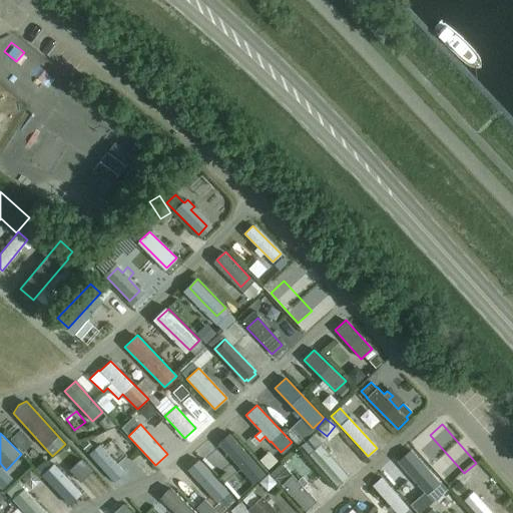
[(266,473),(229,433),(217,443),(253,484),(266,473)]
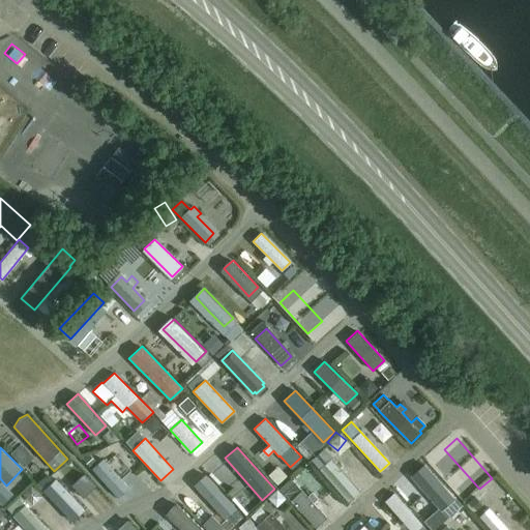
[(357,491),(323,452),(313,463),(346,501),(357,491)]
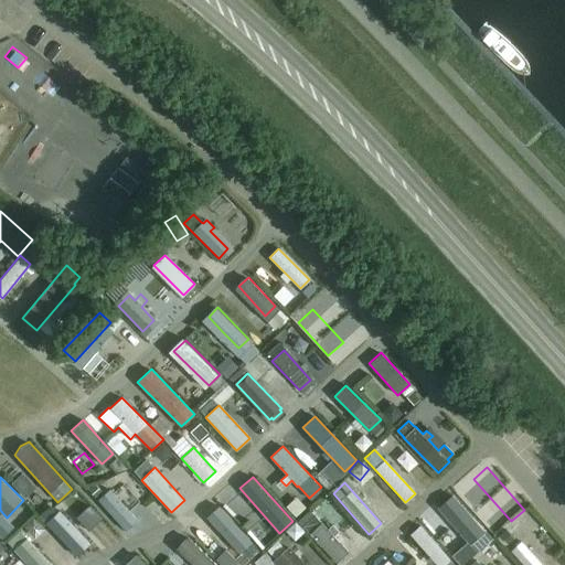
[(127,530),(137,521),(116,497),(119,493),(114,487),(109,490),(107,487),(97,496),(127,530)]
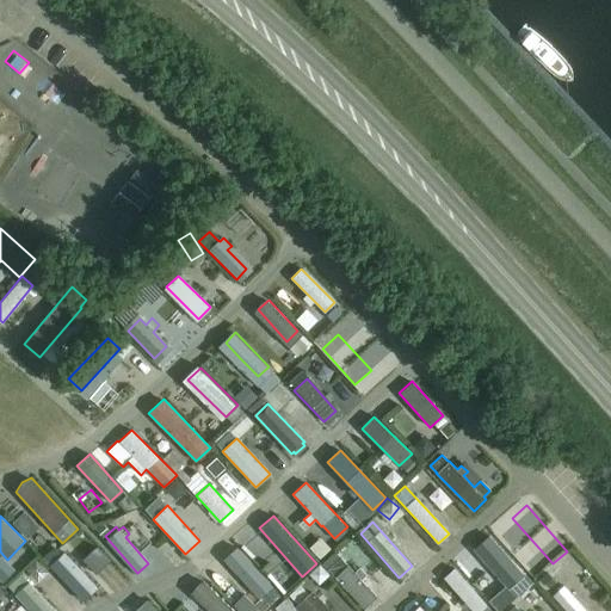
[(322,554),(329,538),(313,531),(307,545),(322,554)]
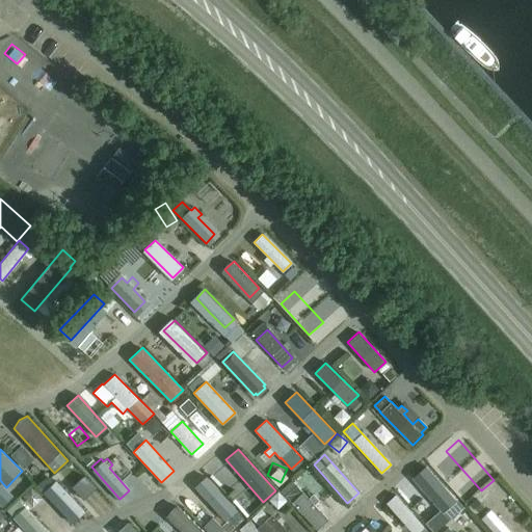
[(450,497),(424,468),(413,478),(427,494),(433,501),(440,507),(450,497)]
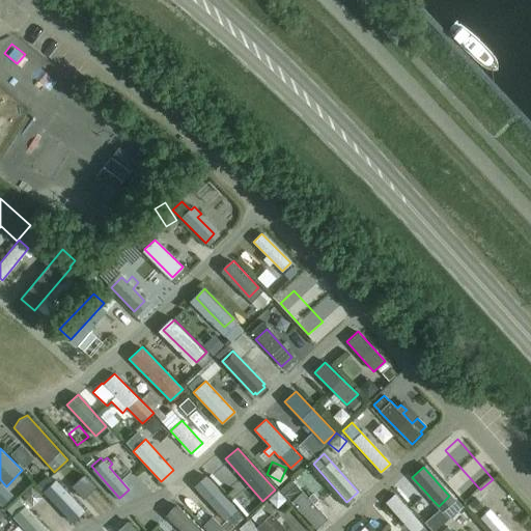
[(72,524),(82,514),(56,486),(54,487),(50,483),(51,482),(45,476),(36,483),(47,495),(46,495),(72,524)]
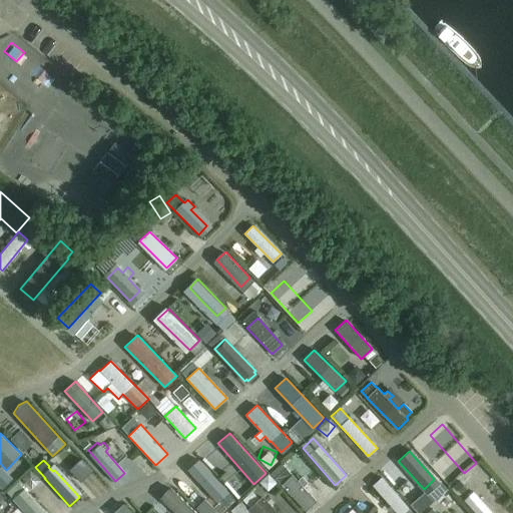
[(199,460),(187,471),(206,491),(202,495),(210,503),(214,500),(217,503),(229,493),(199,460)]
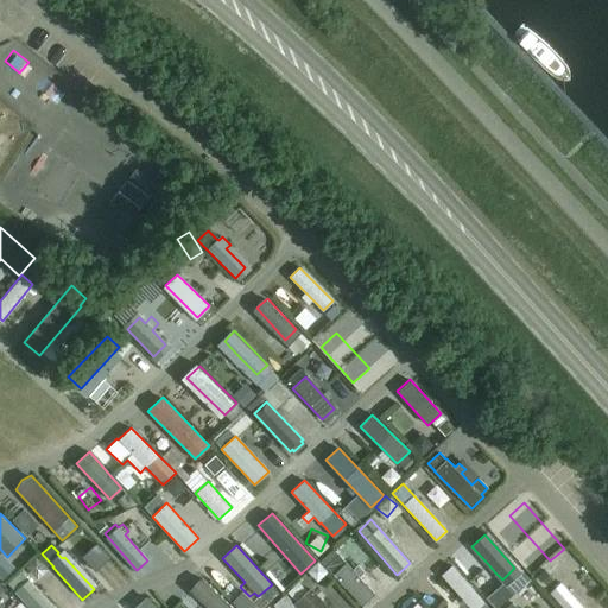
[(362,606),(375,594),(360,577),(366,572),(359,565),(353,570),(340,556),(334,550),(321,562),(325,567),(362,606)]
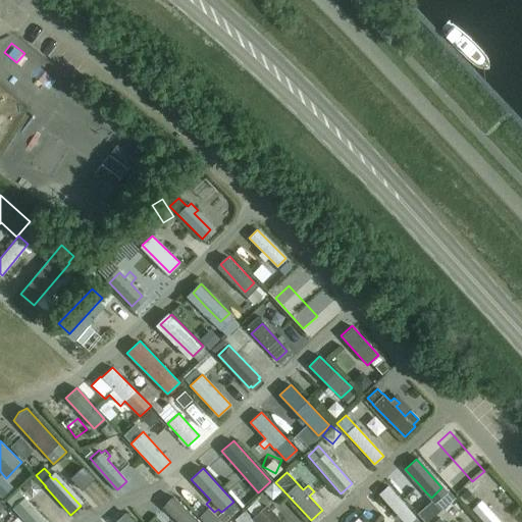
[(419,521),(387,485),(378,492),(397,514),(402,519),(404,521),(419,521)]
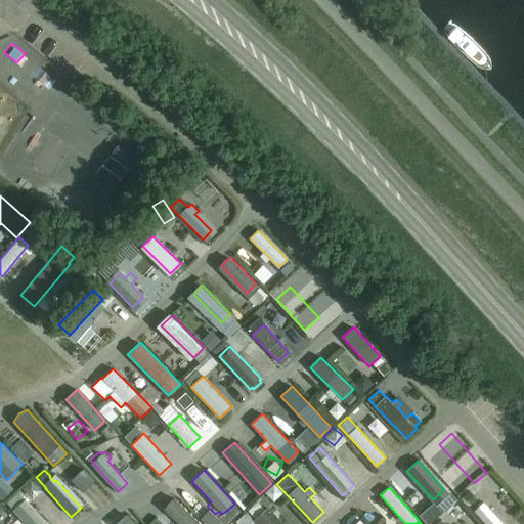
[(26,523),(47,523),(17,491),(6,501),(13,509),(12,510),(26,523)]
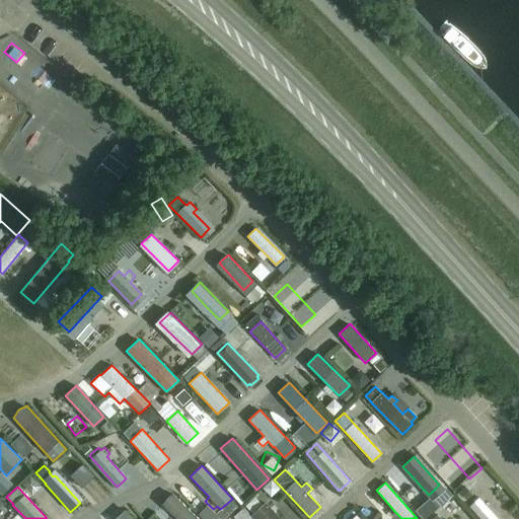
[(199,518),(171,493),(161,504),(177,518),(199,518)]
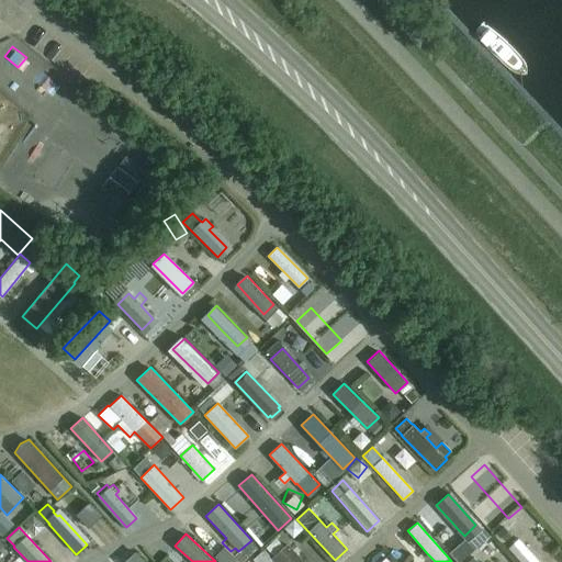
[(250,552),(258,561),(263,561),(272,555),(262,542),(250,552)]
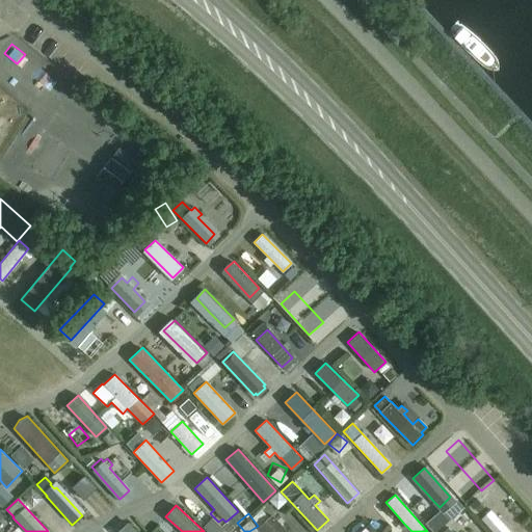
[(257,527),(261,531),(289,531),(272,513),(268,516),(259,526),(257,527)]
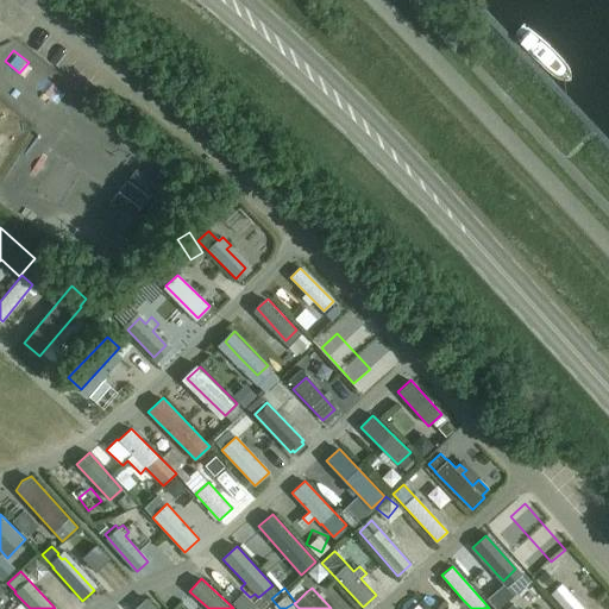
[(578,608),(559,589),(548,598),(558,608),(578,608)]
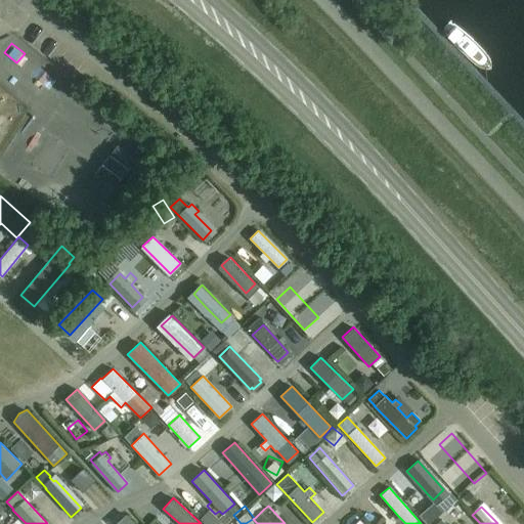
[(388,523),(381,512),(373,518),(376,523),(388,523)]
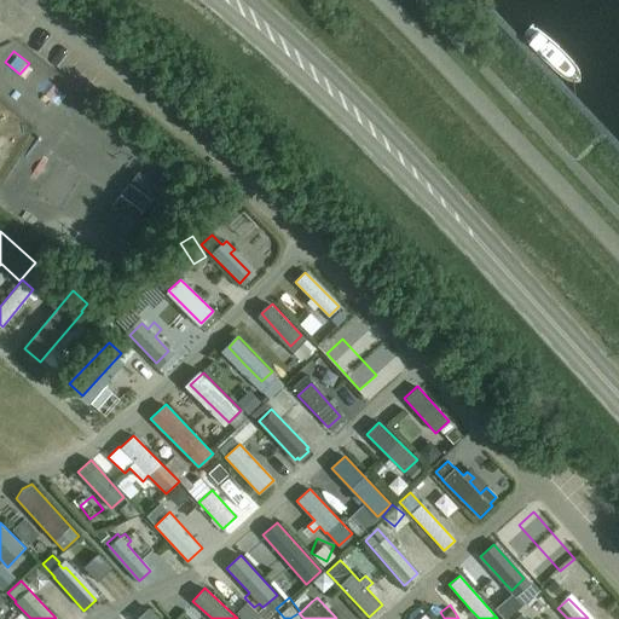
[(160,618),(149,607),(136,618),(160,618)]
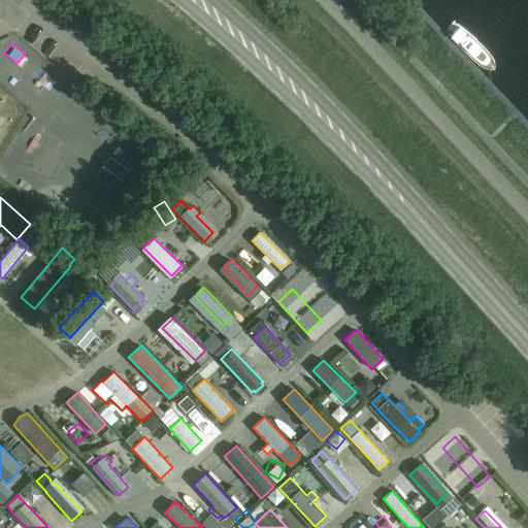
[(159,518),(152,527),(168,527),(170,526),(159,518)]
